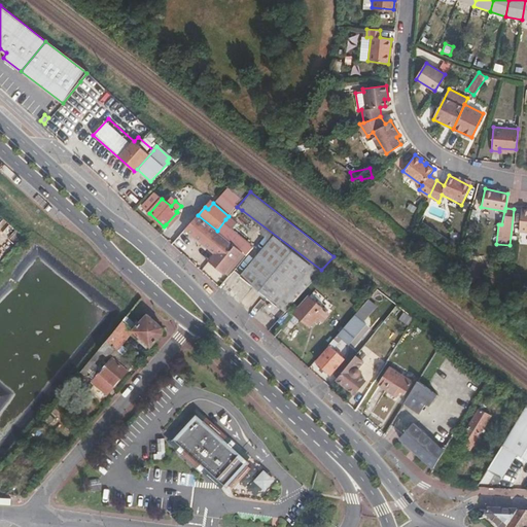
[(321,270),(242,210),(277,242),(246,277),(285,312),(321,270)]
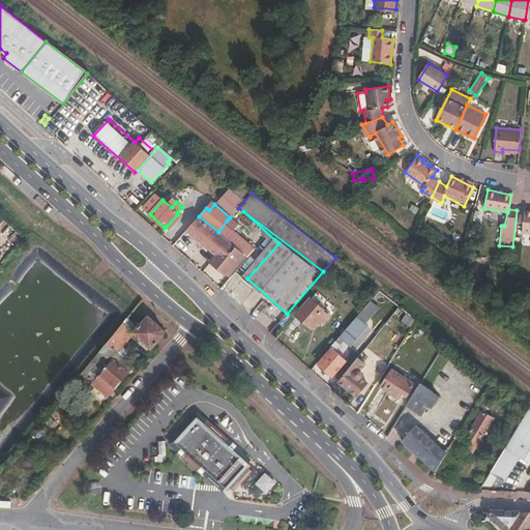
[(181,215),(178,213),(167,226),(170,228),(181,215)]
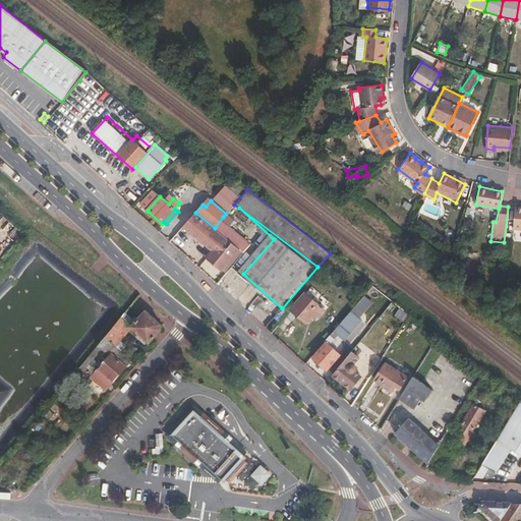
[(221,270),(238,248),(215,228),(195,213),(183,226),(213,250),(206,258),(220,271),(221,270)]
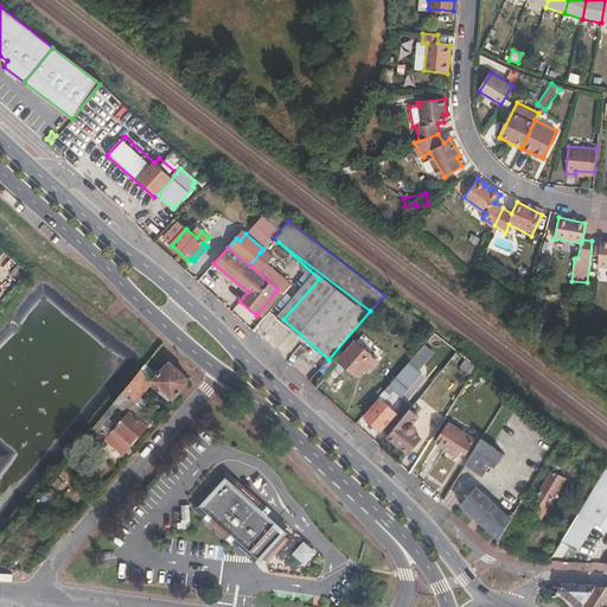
[(250,266),(278,289),(281,292),(282,293),(289,283),(261,259),(263,256),(260,253),(250,266)]
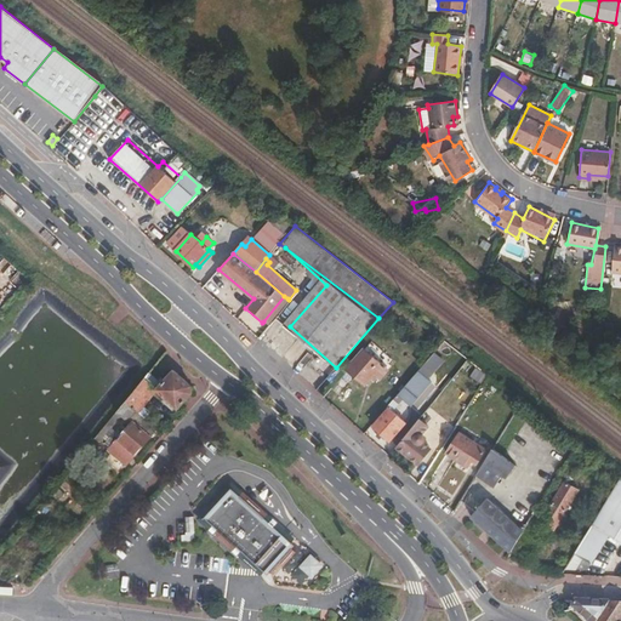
[(288,298),(284,296),(263,322),(267,324),(288,298)]
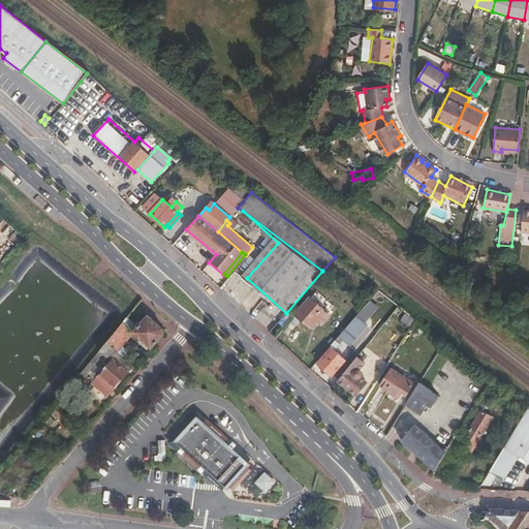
[(331,314),(311,297),(296,313),(311,327),(319,318),(323,322),(331,314)]
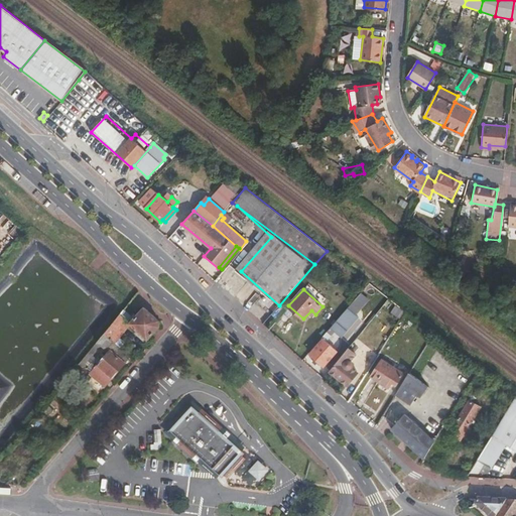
[(396,303),(389,298),(365,328),(357,338),(378,354),(400,318),(390,311),(396,303)]
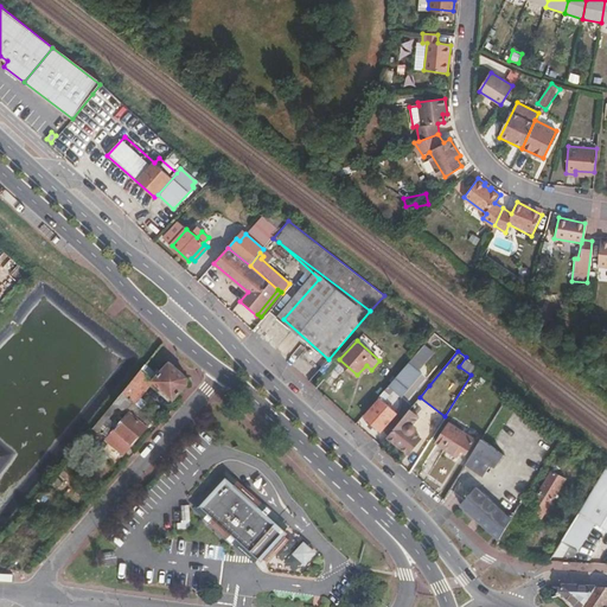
[(477,365),(466,357),(459,366),(471,375),(477,365)]
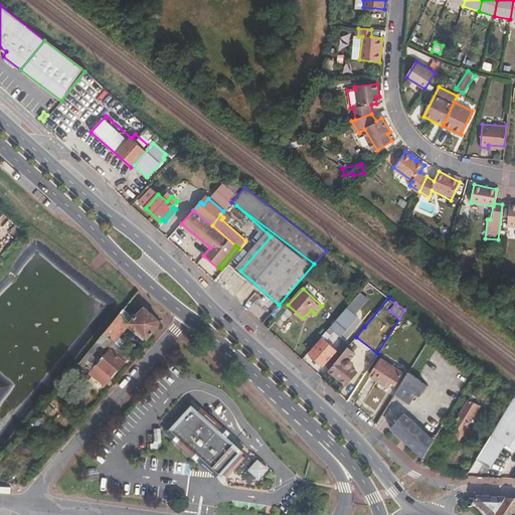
[(159,319),(145,306),(141,311),(131,322),(147,337),(159,325),(159,319)]
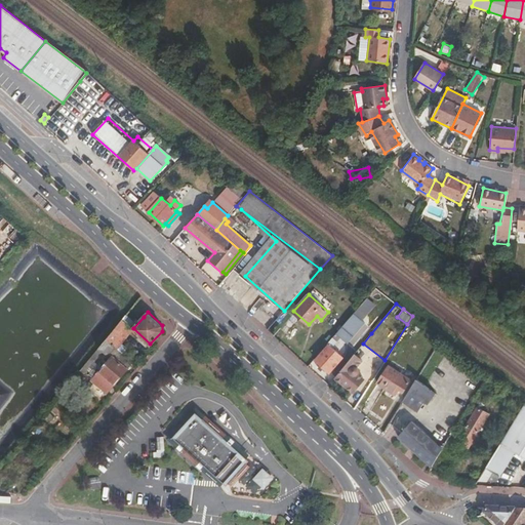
[(338,331),(341,333),(346,336),(359,322),(352,316),(338,331)]
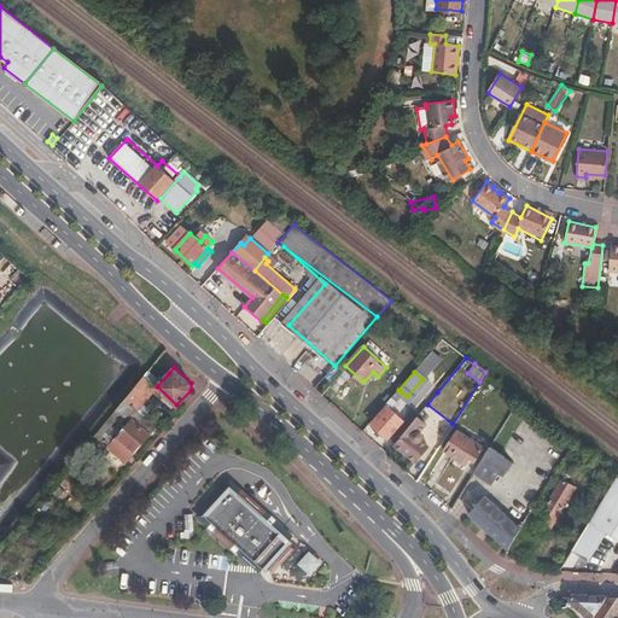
[(157,386),(145,375),(124,400),(136,410),(157,386)]
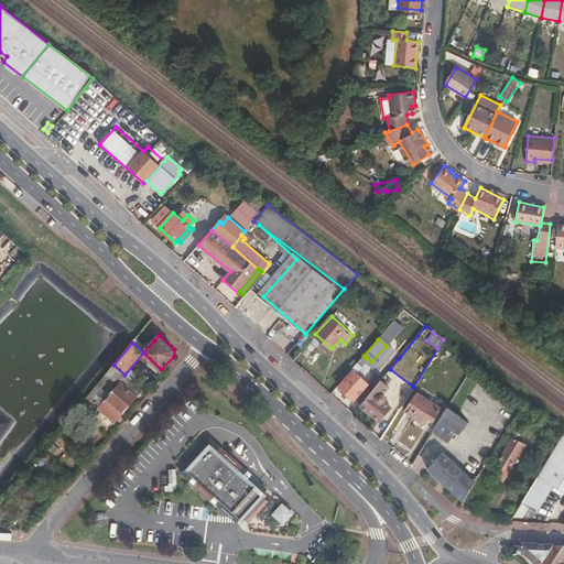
[(474,364),(466,357),(461,366),(468,372),(474,364)]
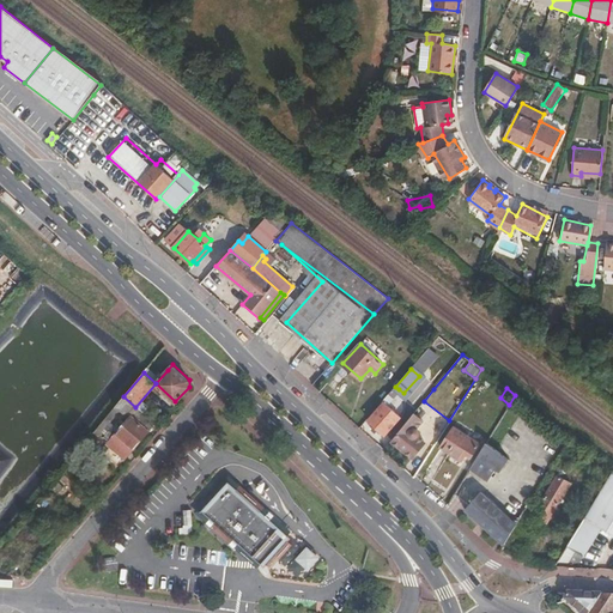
[(392,396),(389,394),(382,401),(386,405),(393,398),(392,396)]
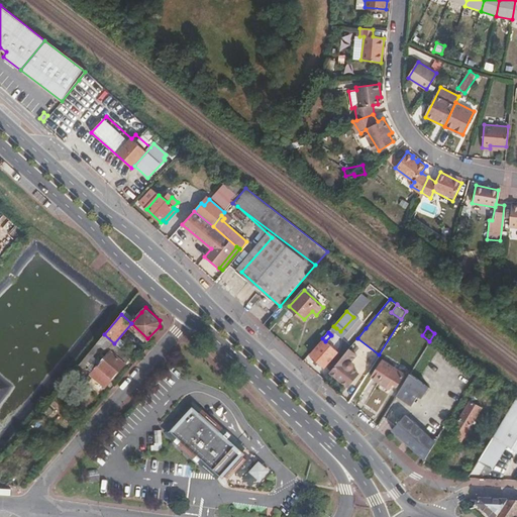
[(114,343),(104,334),(78,366),(81,368),(100,345),(107,351),(114,343)]
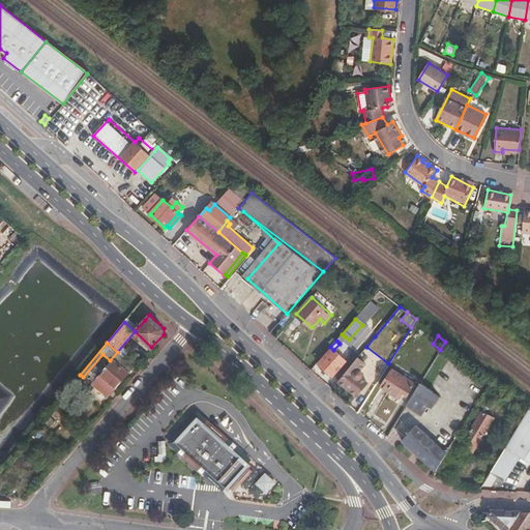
[(333,350),(330,347),(318,362),(332,376),(346,360),(333,350)]
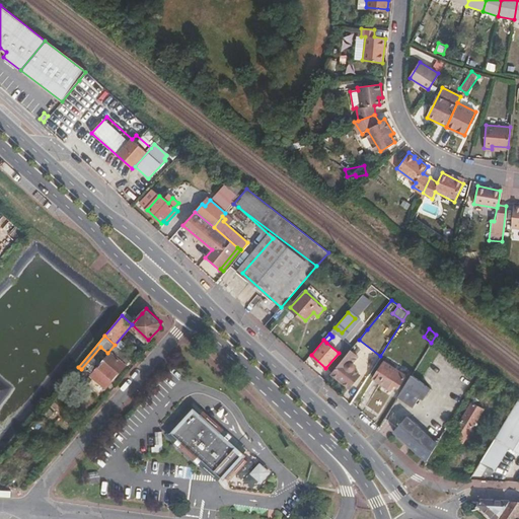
[(348,352),(354,361),(361,357),(354,348),(348,352)]
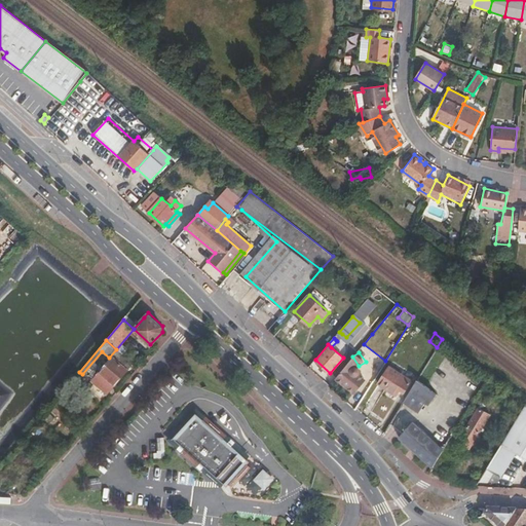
[(125,370),(111,358),(106,364),(104,363),(98,368),(100,370),(90,380),(105,393),(125,370)]
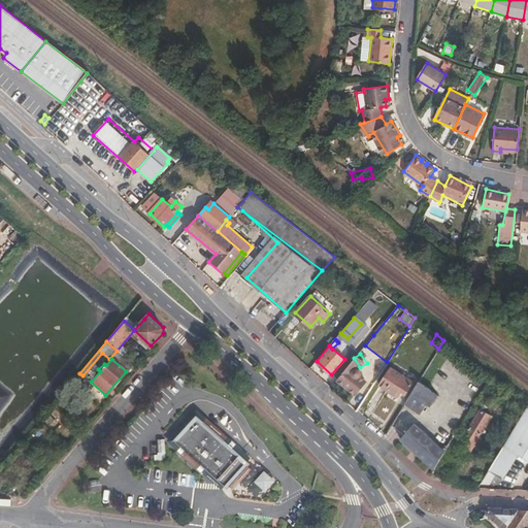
[(367,381),(349,365),(337,380),(356,394),(367,381)]
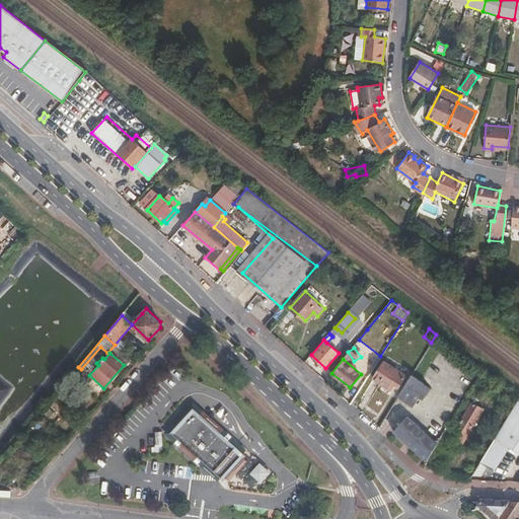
[(406,374),(385,361),(374,378),(392,389),(396,384),(399,386),(406,374)]
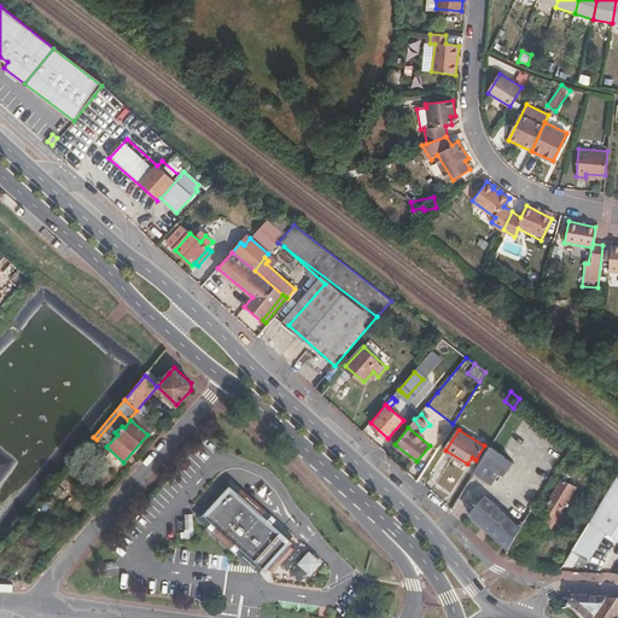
[(514,462),(494,447),(484,460),(483,459),(476,471),(493,484),(502,472),(506,474),(514,462)]
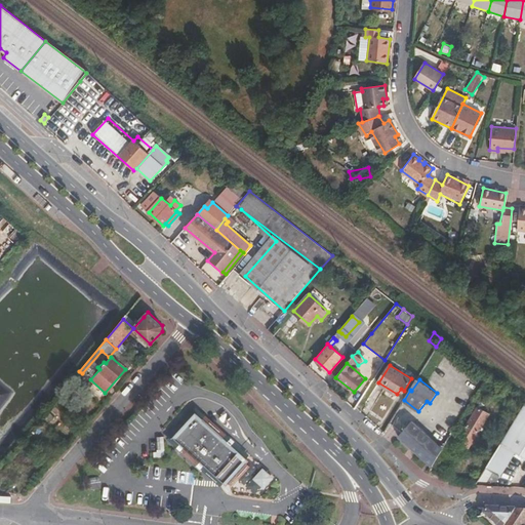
[(489,388),(485,385),(475,400),(480,403),(489,388)]
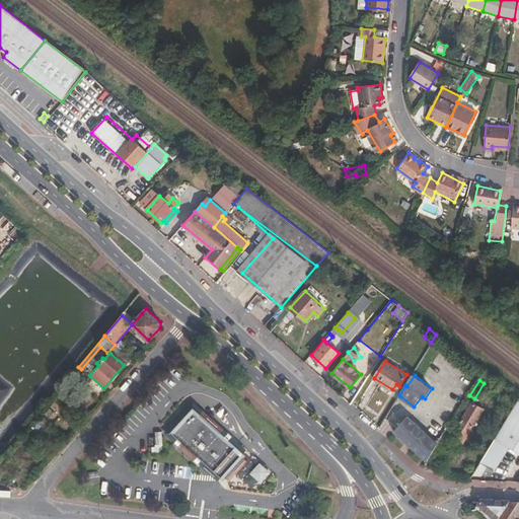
[(518,452),(518,396),(518,397),(495,437),(510,446),(518,452)]
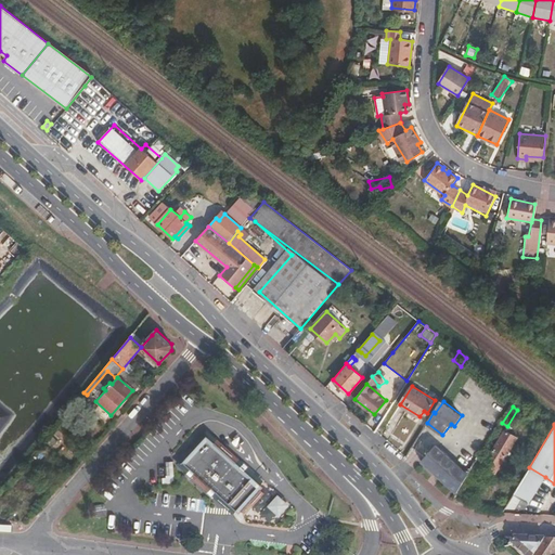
[(517,437),(505,429),(482,468),(494,475),(517,437)]
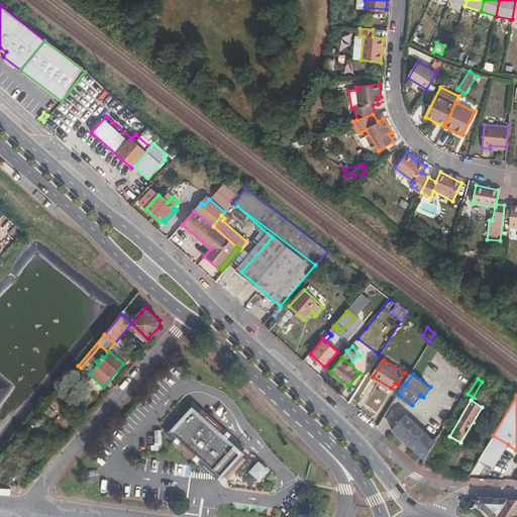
[(196,406),(192,409),(171,431),(177,437),(177,438),(215,473),(224,482),(248,452),(202,412),(196,406)]
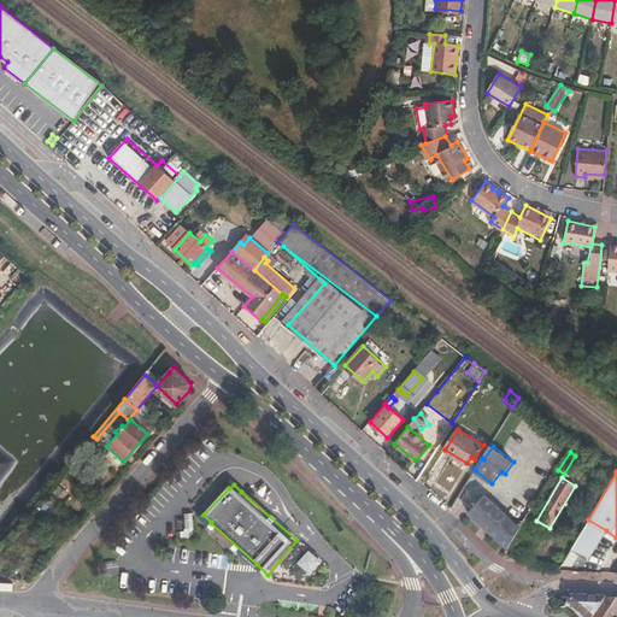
[(521,527),(485,494),(469,512),(509,547),(521,527)]
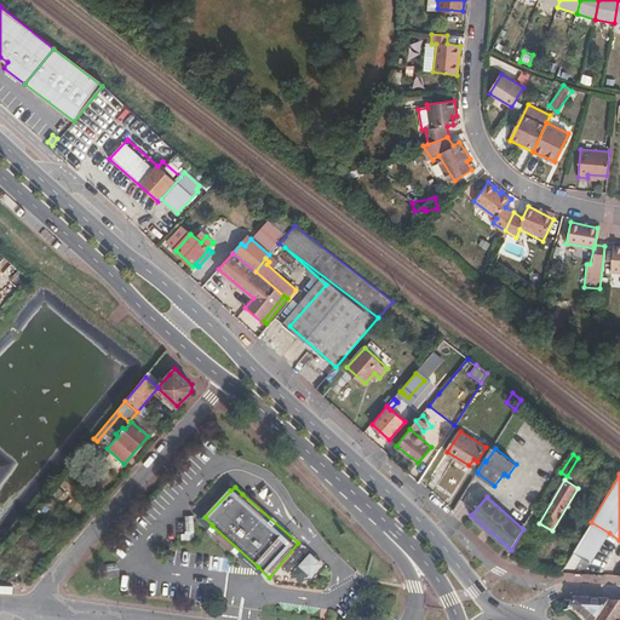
[(537,524),(530,521),(520,540),(524,544),(537,524)]
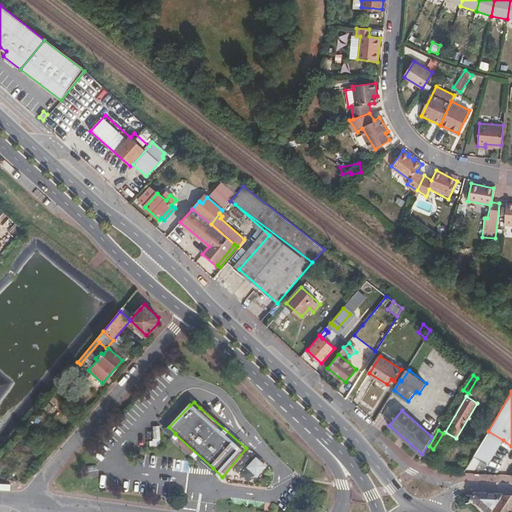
[(503,440),(488,431),(473,456),(480,460),(488,464),(503,440)]
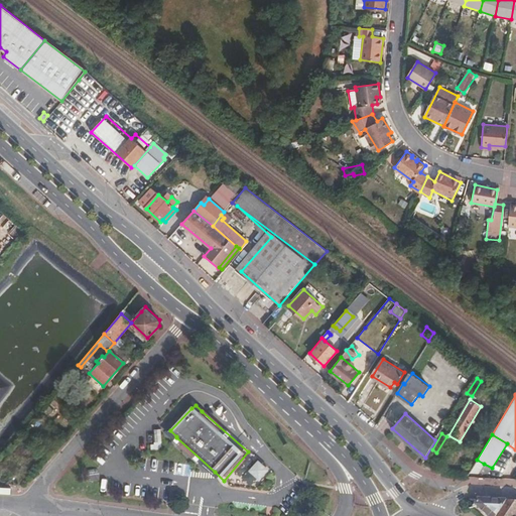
[(273,470),(261,460),(251,470),(262,480),(273,470)]
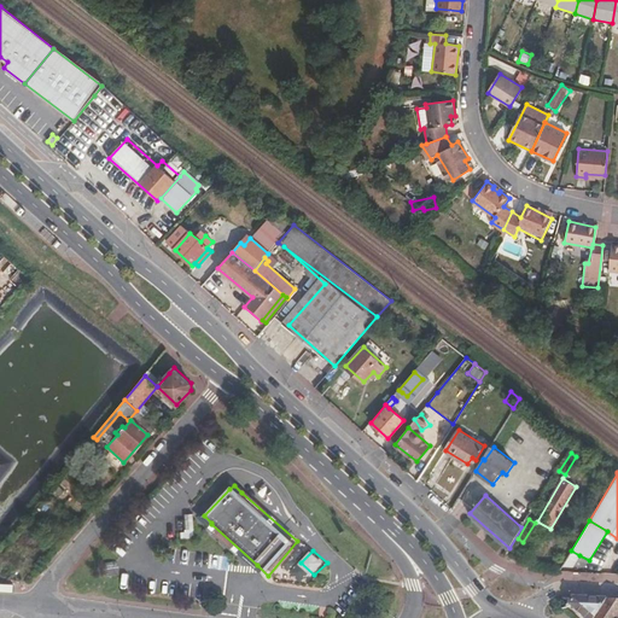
[(579,555),(571,551),(563,564),(571,570),(579,555)]
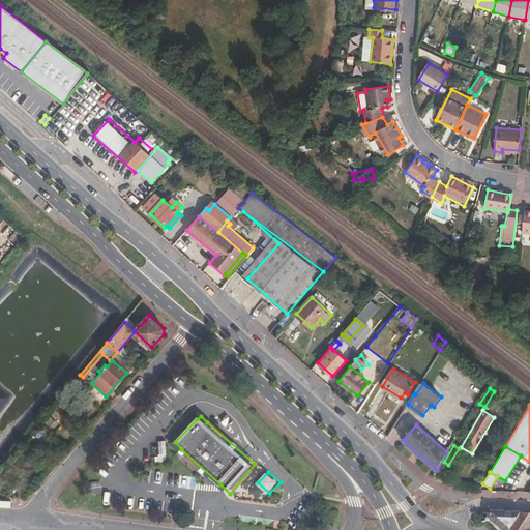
[(262,501),(268,494),(258,483),(251,491),(262,501)]
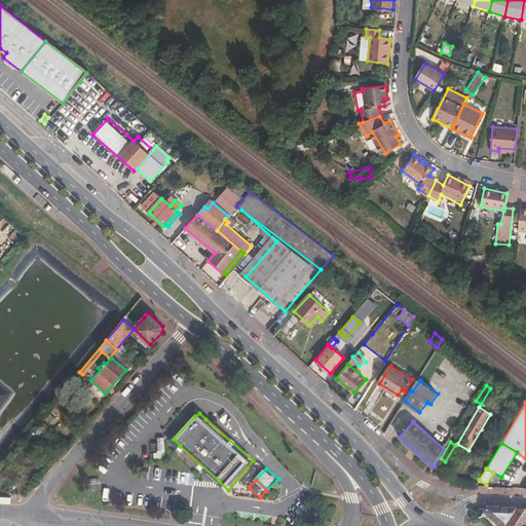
[(451,495),(464,495),(464,485),(450,485),(451,495)]
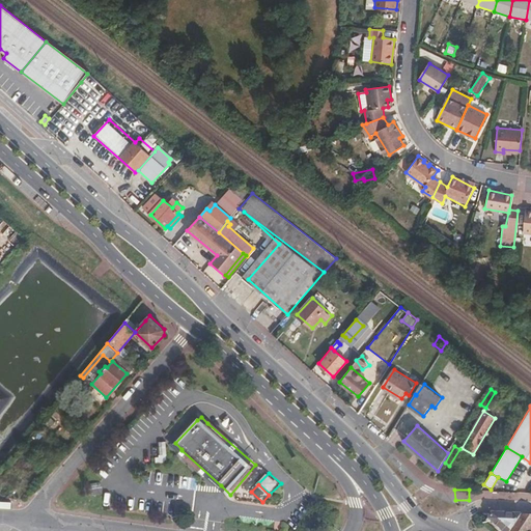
[(503,530),(509,530),(522,513),(485,511),(483,513),(503,530)]
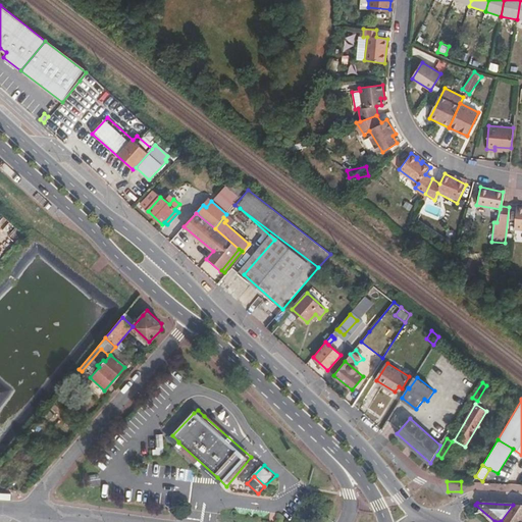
[(521,505),(513,505),(501,521),(521,521),(521,505)]
